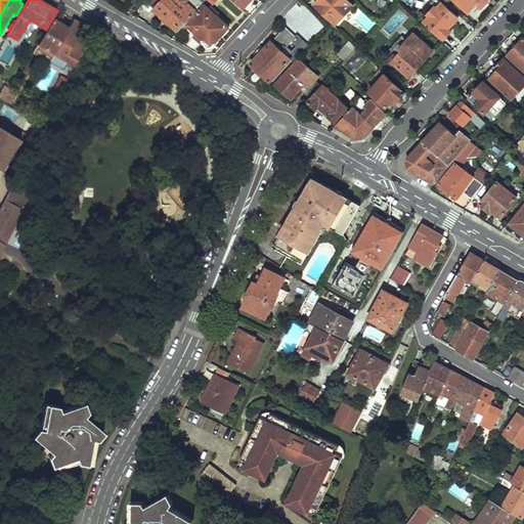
[(148,0),(156,7),(155,8),(167,19),(178,31),(204,3),(201,0),(188,0),(188,1),(187,0),(148,0)]
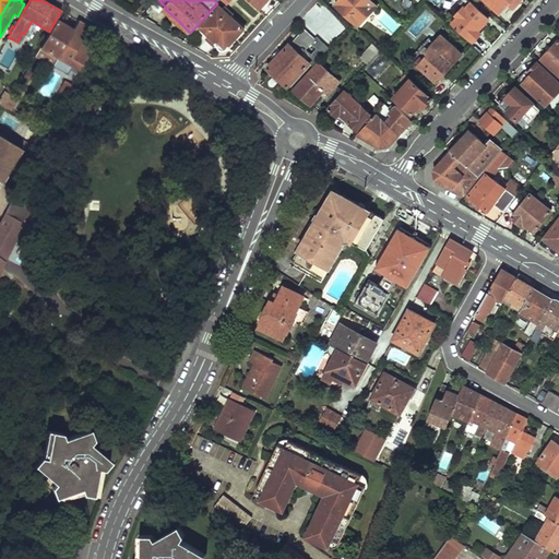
[(249,0),(260,9),(268,0),(249,0)]
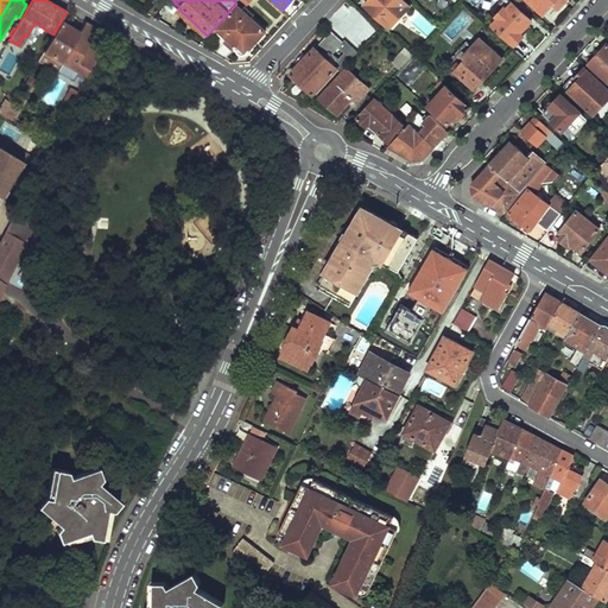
[(404,0),(368,0),(365,5),(390,29),(410,6),(404,0)]
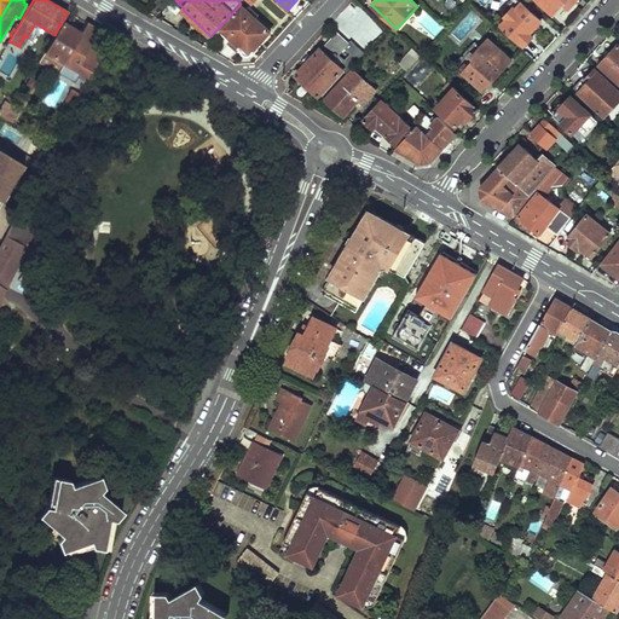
[(508,19),(502,27),(525,47),(544,25),(516,0),(512,6),(514,9),(505,17),(508,19)]
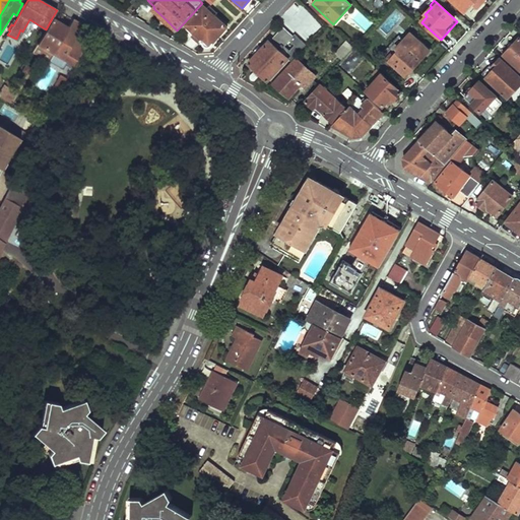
[(451,0),(469,15),(482,0),(451,0)]
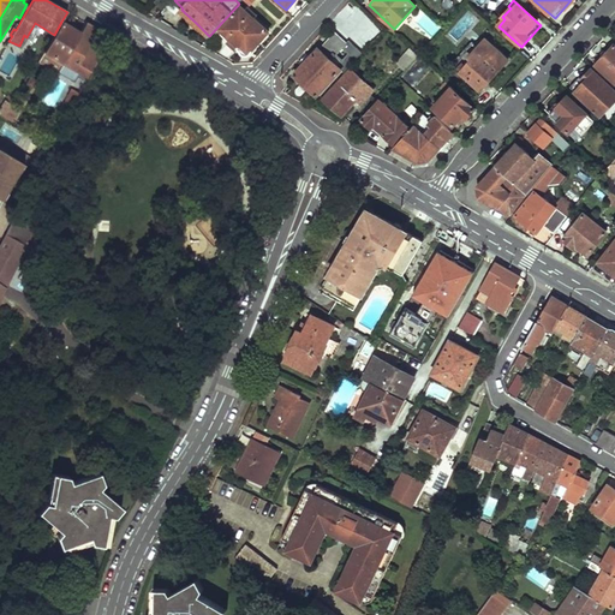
[(242,5),(220,29),(234,42),(248,54),(269,31),(242,5)]
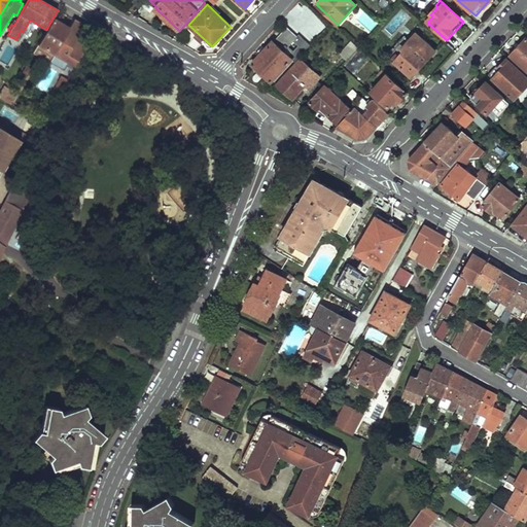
[(61,24),(53,19),(46,30),(33,53),(47,61),(54,51),(68,28),(61,24)]
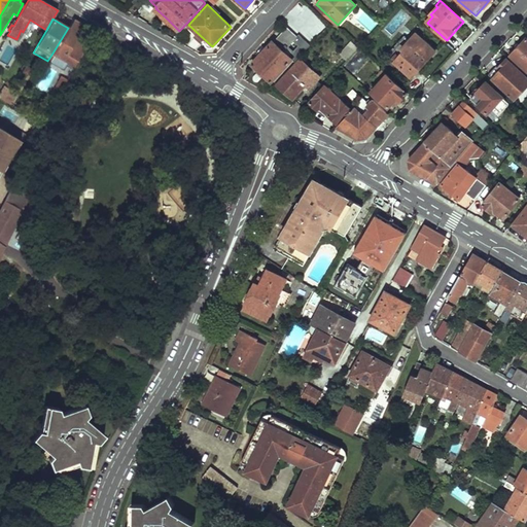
[(82,25),(73,20),(68,28),(54,51),(76,65),(85,46),(75,41),(83,26),(82,25)]
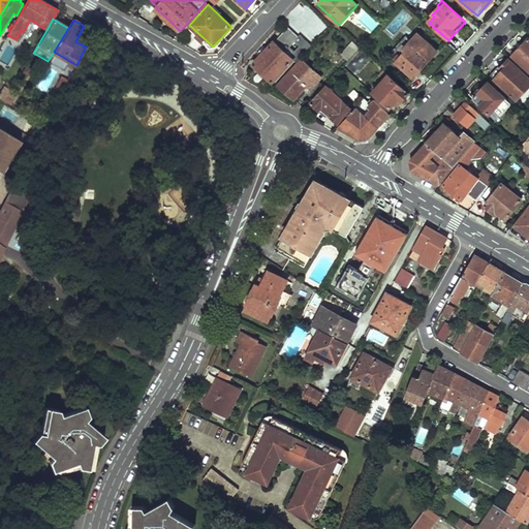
[(275,42),(252,65),(272,83),(293,59),(297,62),(312,44),(302,35),(299,38),(288,29),(275,42)]
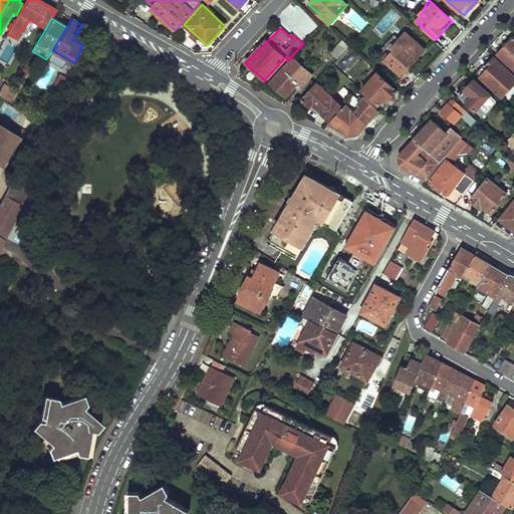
[(397,52),(388,62),(402,75),(426,50),(412,37),(406,43),(404,41),(396,50),(397,52)]
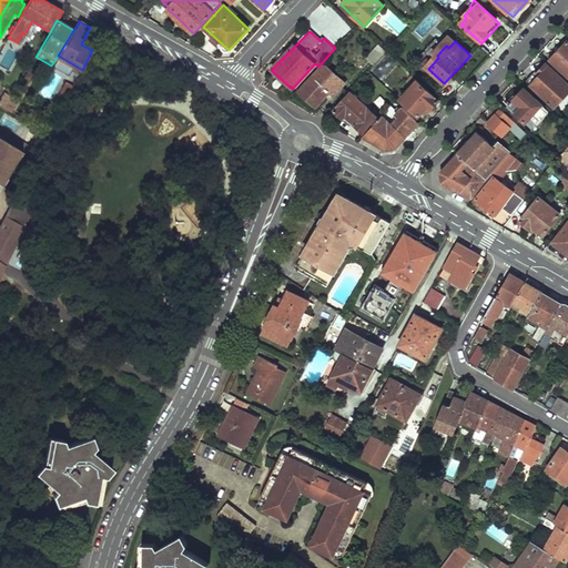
[(567,41),(550,59),(567,75),(567,41)]
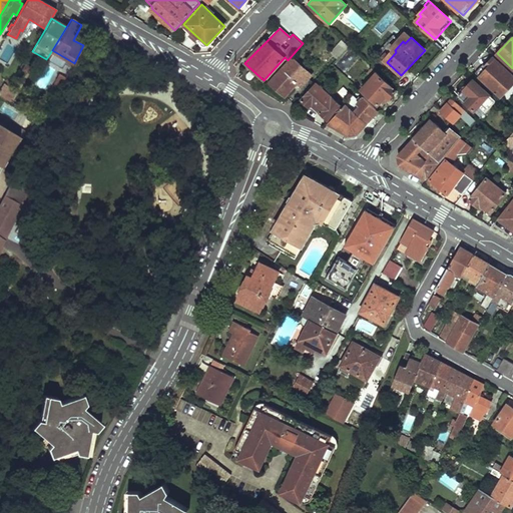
[(343,39),(331,52),(338,58),(350,46),(343,39)]
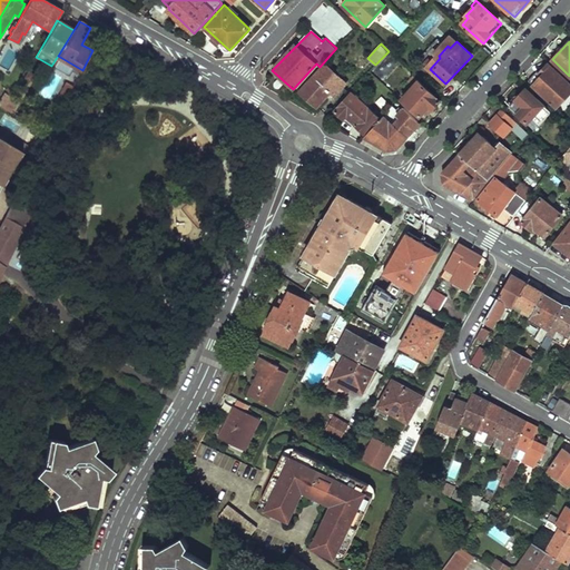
[(399,52),(393,46),(389,51),(395,57),(399,52)]
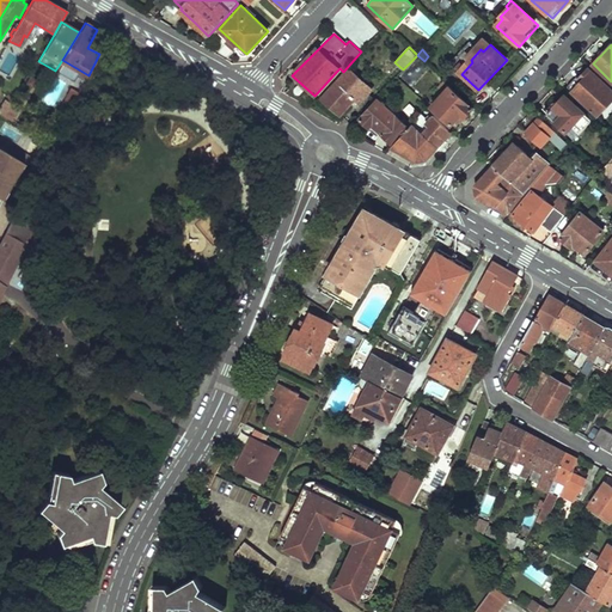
[(147,60),(157,66),(159,61),(150,56),(147,60)]
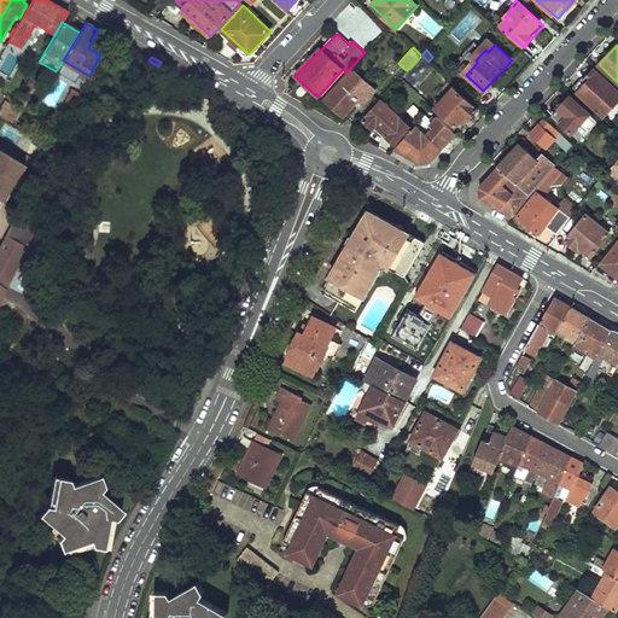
[(353,70),(326,100),(340,114),(344,116),(359,99),(365,104),(375,91),(353,70)]
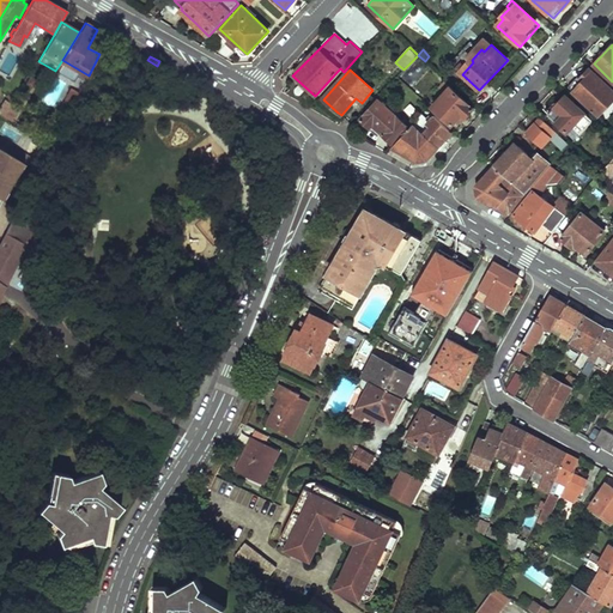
[(578,77),(569,86),(599,115),(612,98),(612,90),(590,70),(581,79),(578,77)]
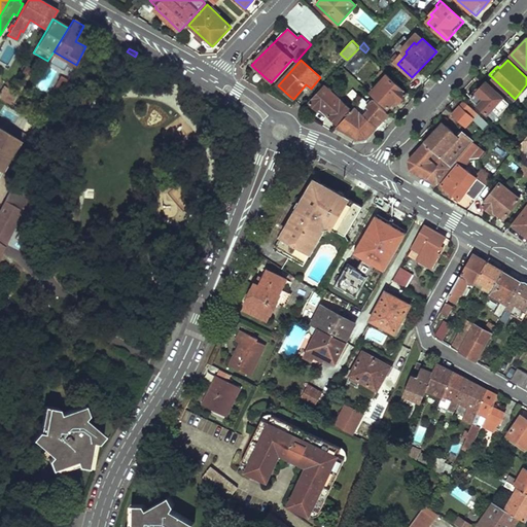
[(387,79),(375,94),(389,107),(397,98),(400,101),(409,92),(388,73),(384,76),(387,79)]
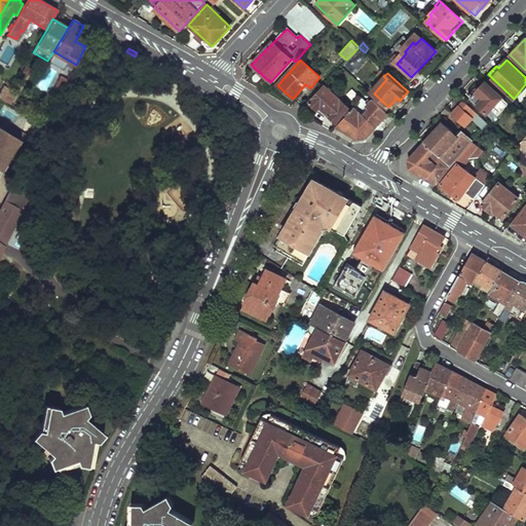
[(68,79),(63,76),(55,88),(61,91),(68,79)]
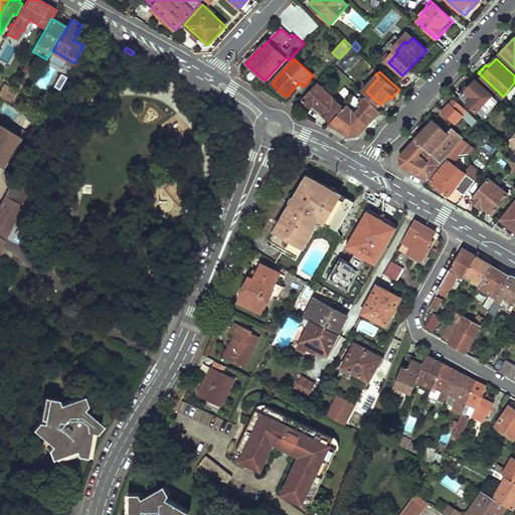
[(322,80),(303,100),(311,107),(313,104),(324,114),(331,120),(346,104),(322,80)]
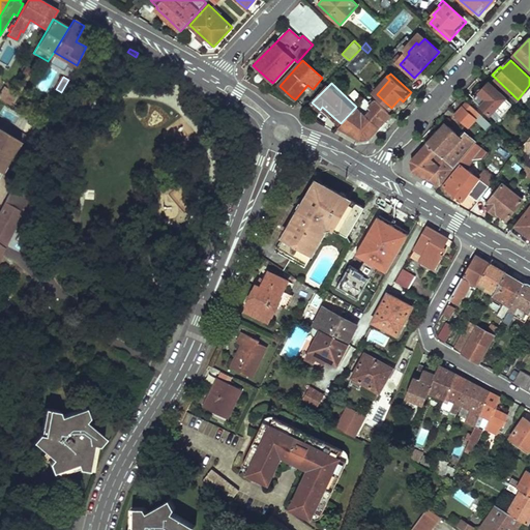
[(490,83),(474,98),(490,114),(505,97),(490,83)]
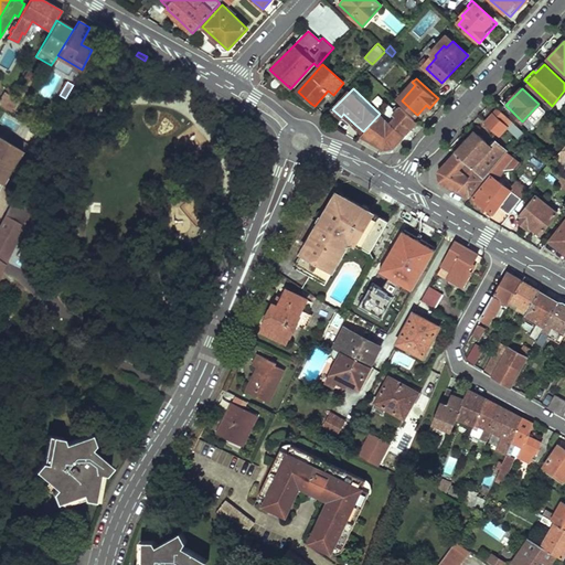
[(17,99),(11,96),(7,102),(3,108),(9,112),(17,99)]
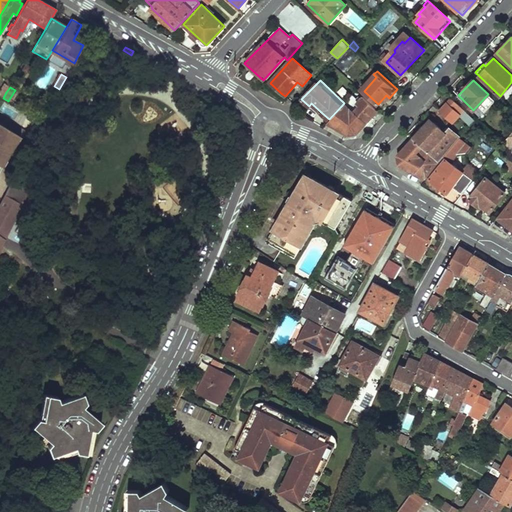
[(488,94),(473,110),(481,116),(495,101),(488,94)]
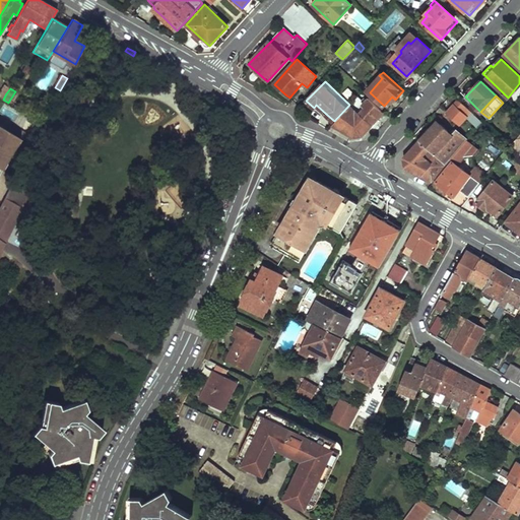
[(356,100),(333,125),(352,136),(354,137),(363,135),(378,119),(377,117),(382,111),(369,99),(363,106),(356,100)]
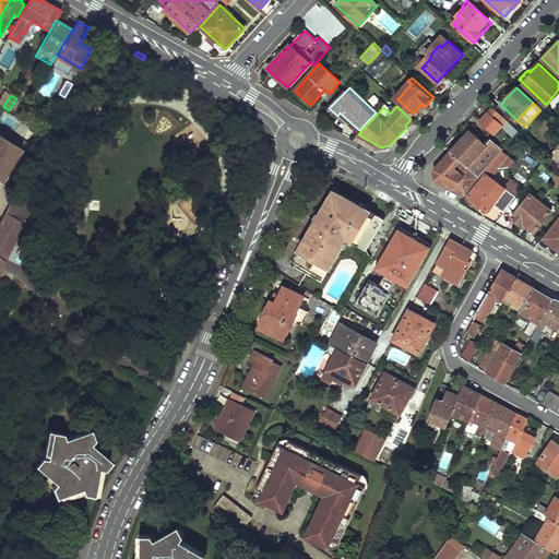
[(494,107),(482,120),(496,133),(502,126),(508,120),(494,107)]
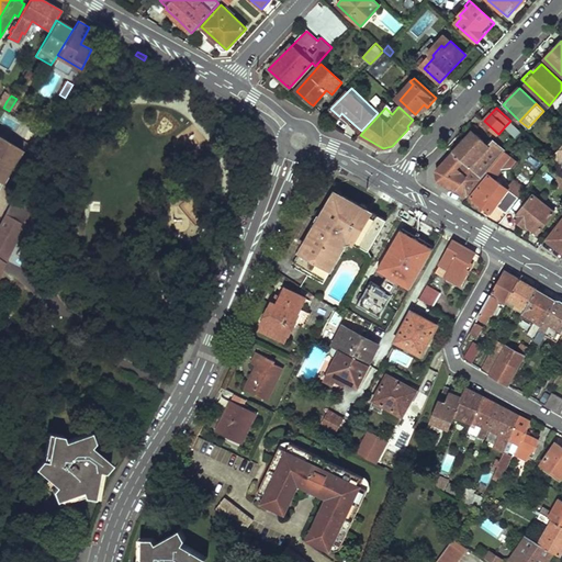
[(510,121),(505,126),(517,137),(521,132),(510,121)]
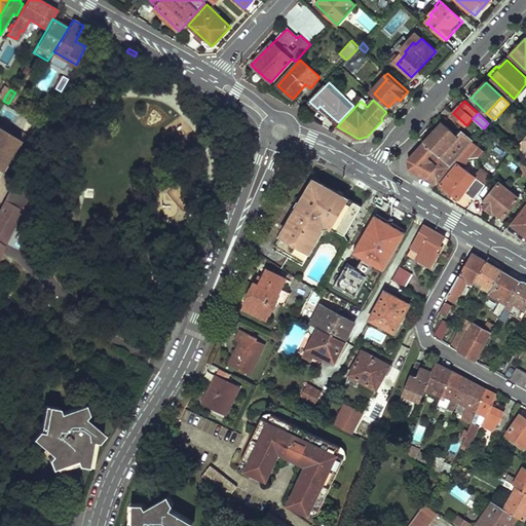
[(443,122),(425,143),(453,165),(474,141),(460,130),(457,135),(443,122)]
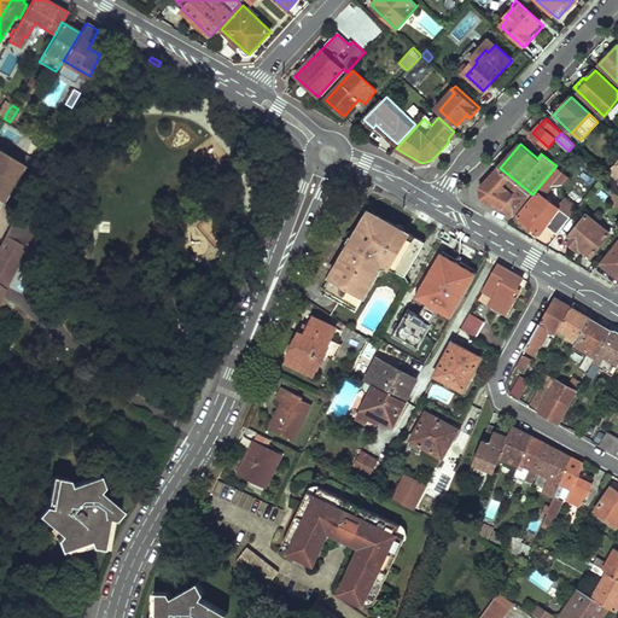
[(13,169),(18,161),(10,157),(0,150),(0,191),(1,190),(7,188),(15,174),(13,169)]
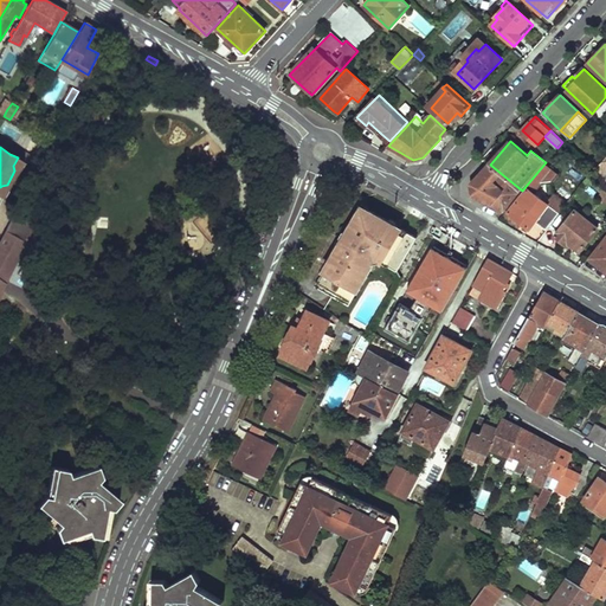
[(31,156),(13,147),(10,154),(18,158),(27,163),(31,156)]
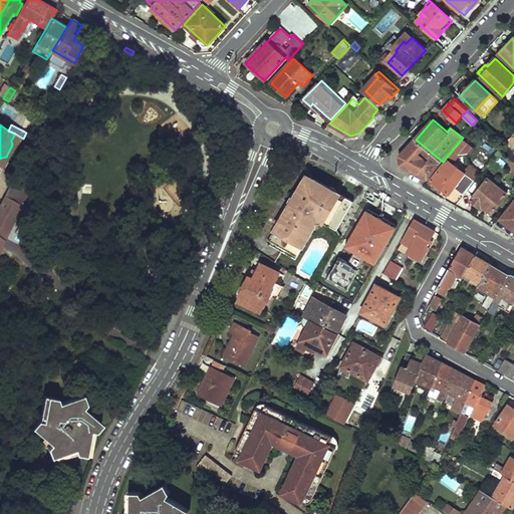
[(513,144),(513,132),(505,143),(511,148),(513,144)]
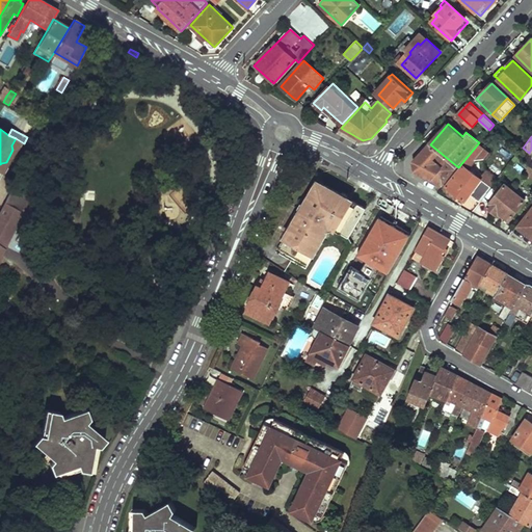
[(458,167),(445,184),(461,197),(464,200),(473,189),(483,197),(500,177),(488,168),(481,178),(470,169),(476,161),(485,160),(491,152),(479,142),(458,167)]
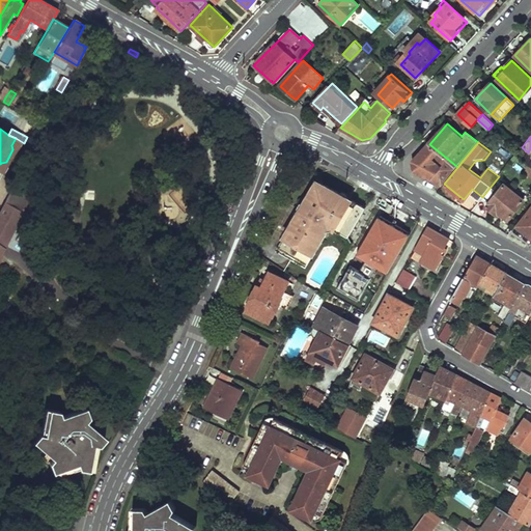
[(414,161),(413,169),(442,187),(444,184),(457,167),(429,144),(414,161)]
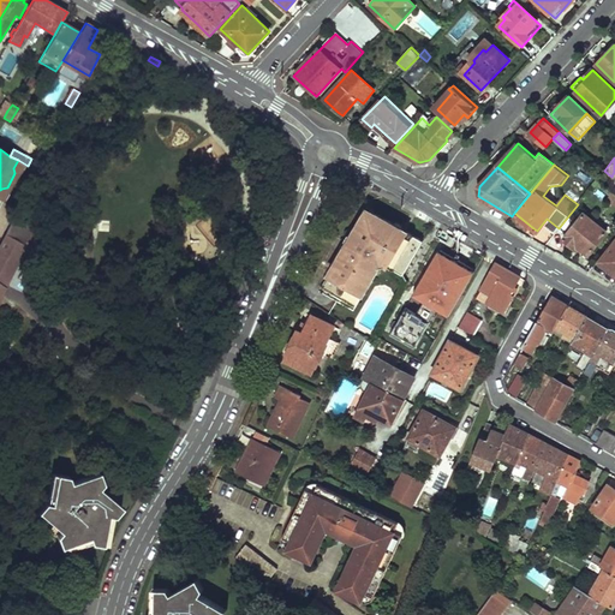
[(16,209),(1,201),(0,203),(0,237),(0,238),(16,209)]
